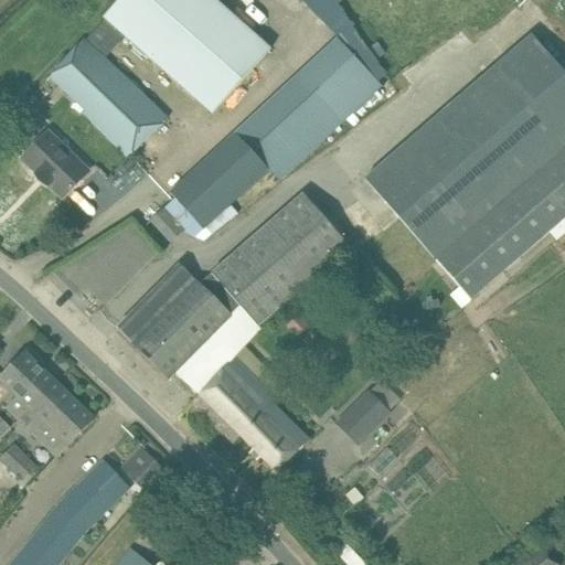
[(270,51),(213,0),(120,0),(104,18),(212,116),(270,51)]
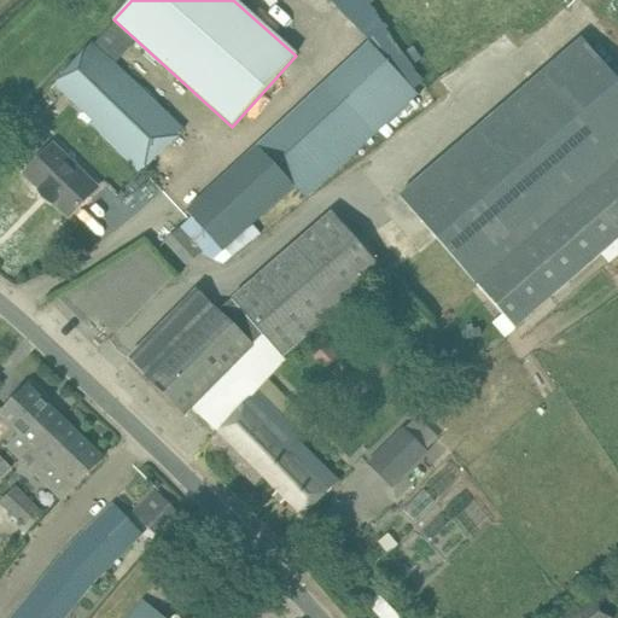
[(617,80),(583,40),(400,197),(513,330),(617,239),(617,80)]
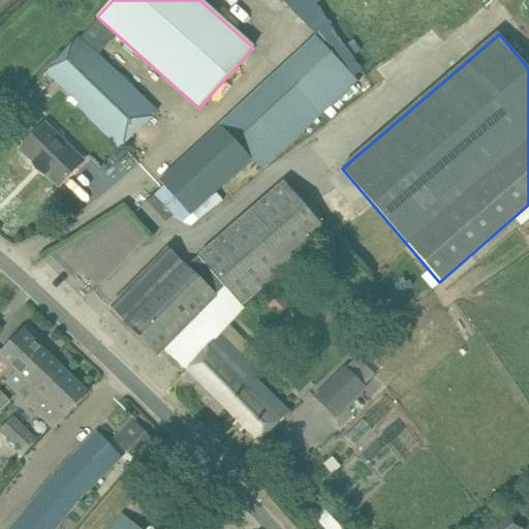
[(157,111),(133,88),(82,36),(48,71),(81,103),(79,105),(120,147),(157,111)]
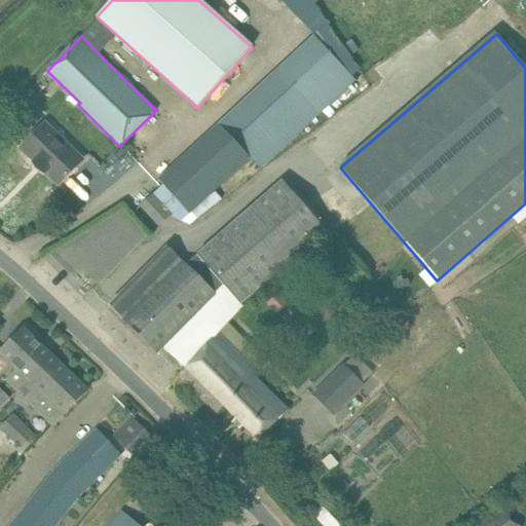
[(313,36),(159,180),(163,185),(190,214),(213,193),(251,158),(257,152),(266,162),(354,81),(350,77),(313,36)]
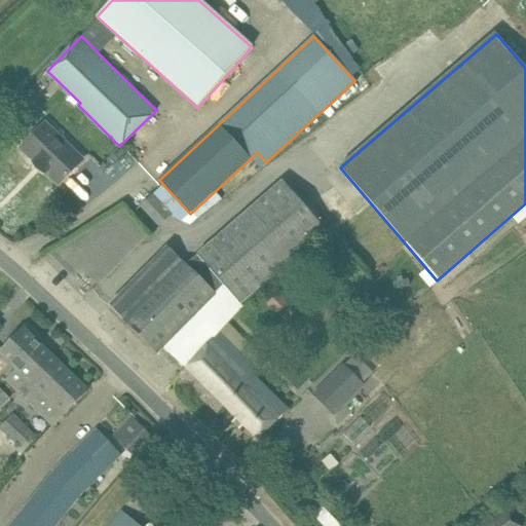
[(30,110),(19,121),(30,132),(41,120),(30,110)]
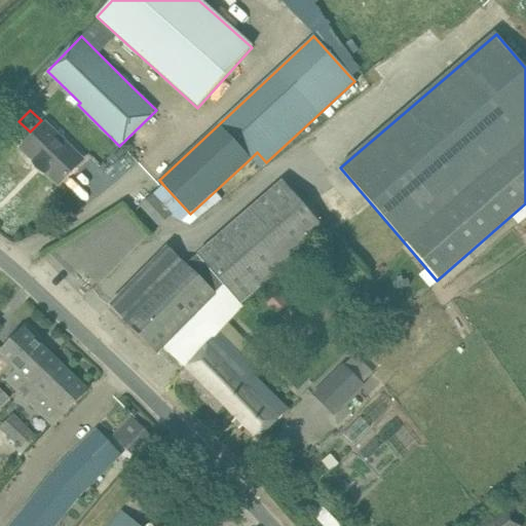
[(59,185),(83,160),(45,123),(24,145),(46,167),(44,171),(59,185)]
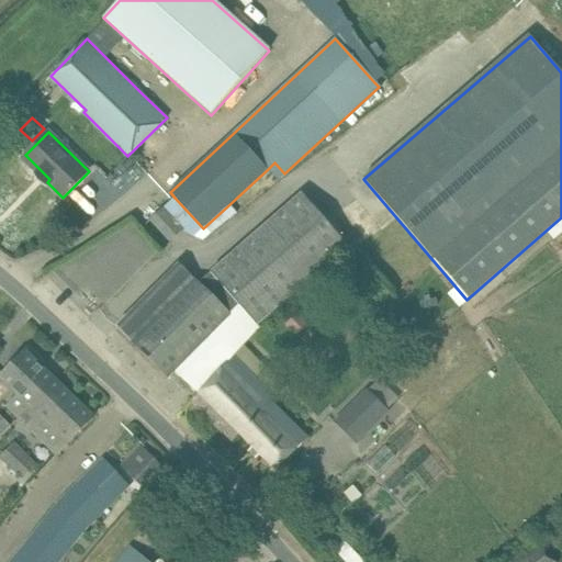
[(199,283),(135,345),(168,378),(173,371),(198,394),(240,347),(259,328),(257,326),(348,246),(302,193),(199,283)]
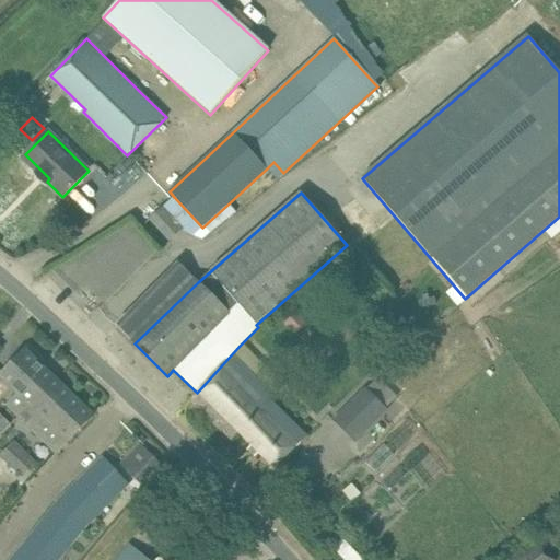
[(183,230),(162,209),(149,221),(170,242),(183,230)]
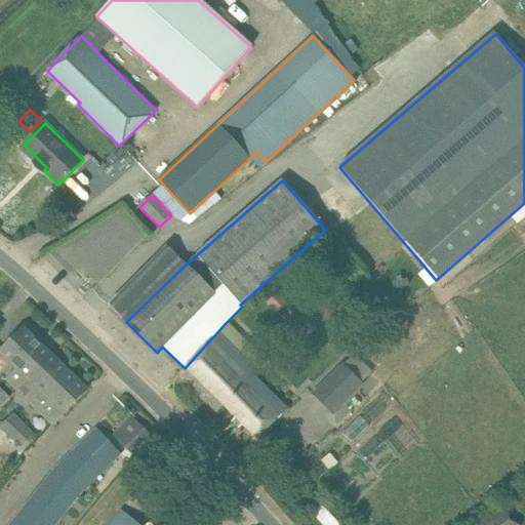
[(266,363),(225,324),(185,368),(178,374),(217,413),(225,405),(257,439),(287,409),(255,372),(266,363)]
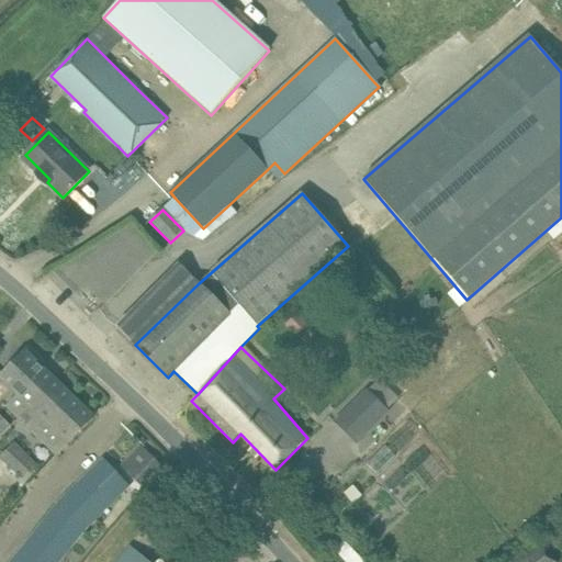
[(25,352),(1,378),(19,395),(8,406),(20,418),(21,416),(26,420),(24,423),(57,454),(68,442),(69,444),(93,418),(56,382),(25,352)]
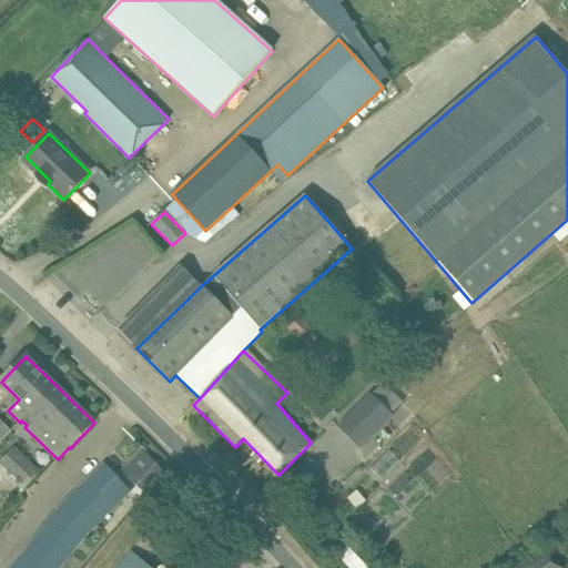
[(392,416),(371,395),(340,427),(361,448),(392,416)]
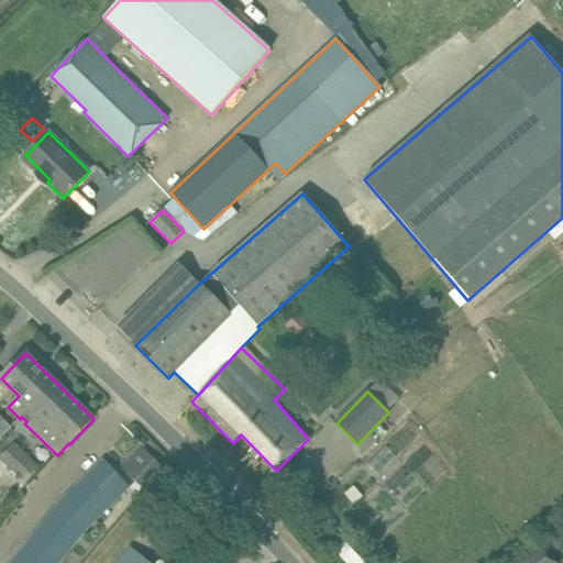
[(0,418),(0,412),(4,407),(0,404),(0,437),(9,426),(0,418)]
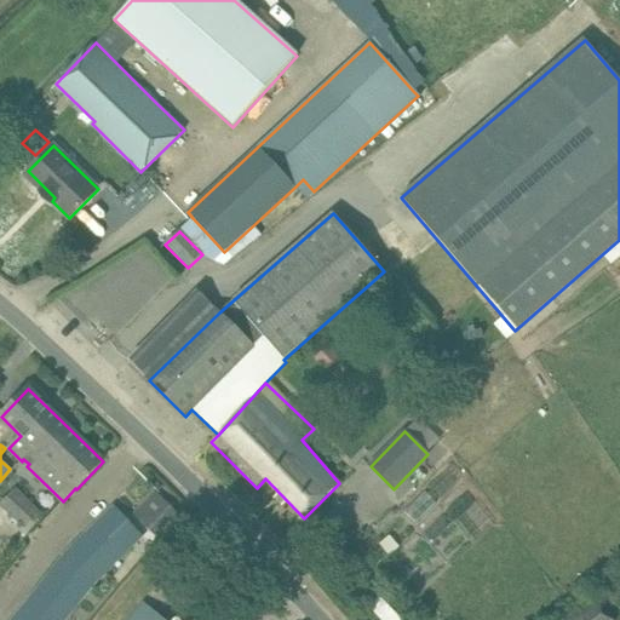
[(23,527),(39,510),(17,489),(0,505),(23,527)]
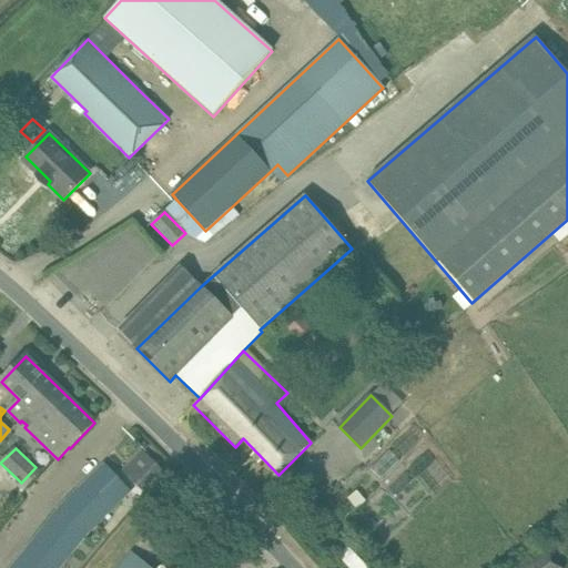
[(166,475),(142,450),(122,472),(146,496),(166,475)]
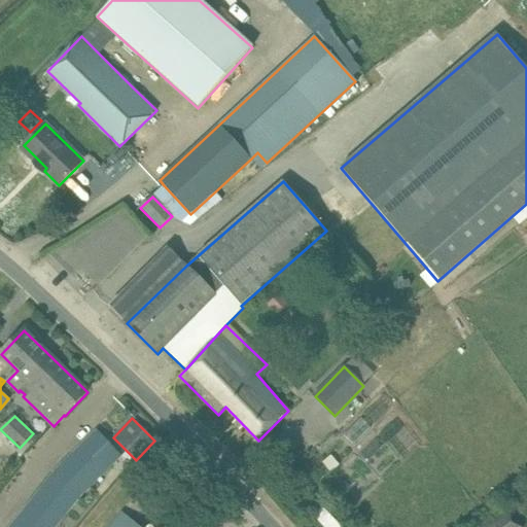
[(56,470),(43,486),(10,526),(55,526),(82,494),(121,456),(97,430),(56,470)]
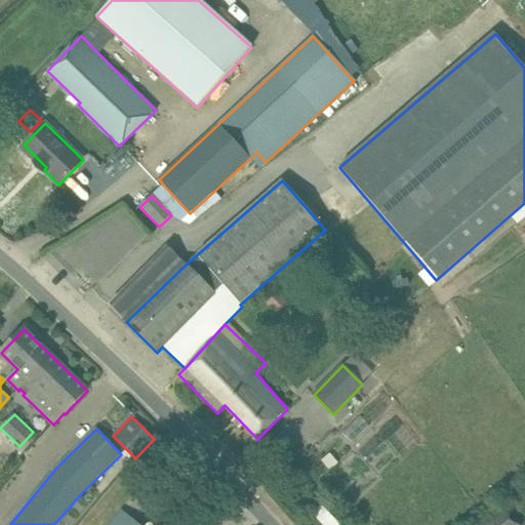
[(518,513),(524,508),(524,486),(509,499),(518,513)]
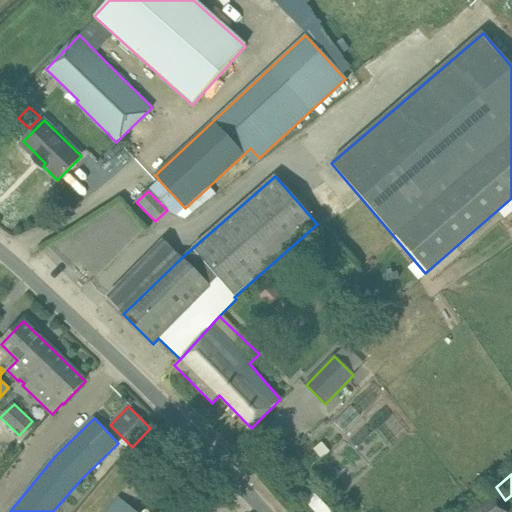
[(330,511),(313,493),(305,501),(315,511),(330,511)]
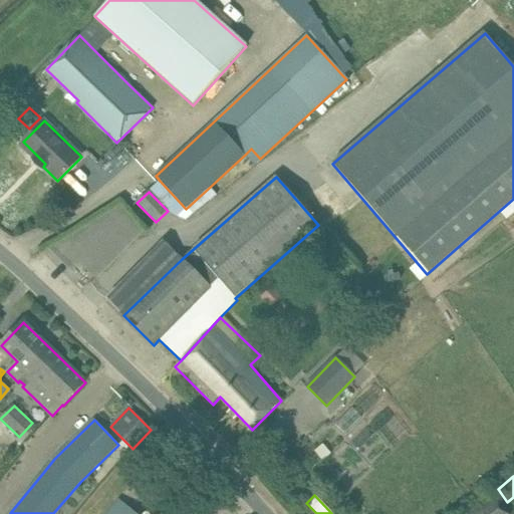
[(509,513),(498,496),(471,513),(509,513)]
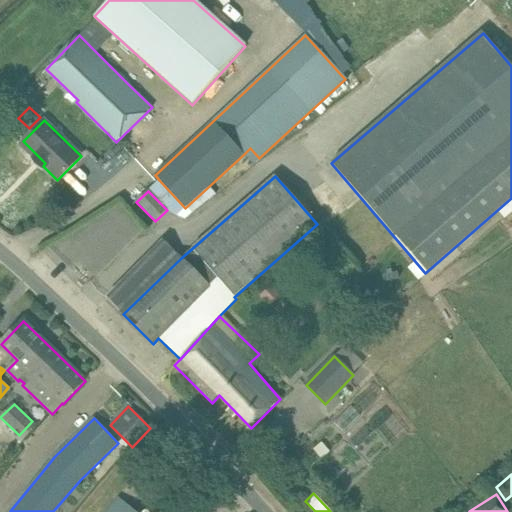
[(135,511),(118,498),(106,511),(135,511)]
